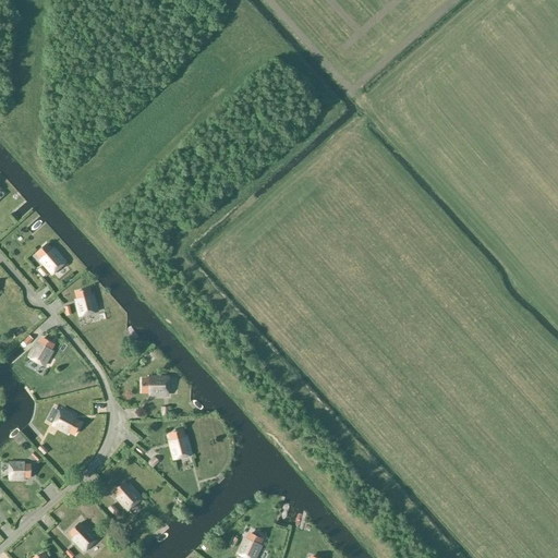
[(46,262),(44,264),(52,275),(65,264),(52,249),(51,251),(46,245),(37,253),(46,262)]
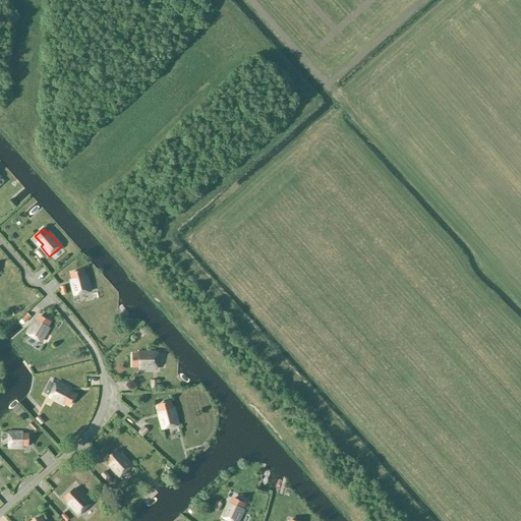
[(39,248),(35,252),(41,258),(45,254),(39,248)]
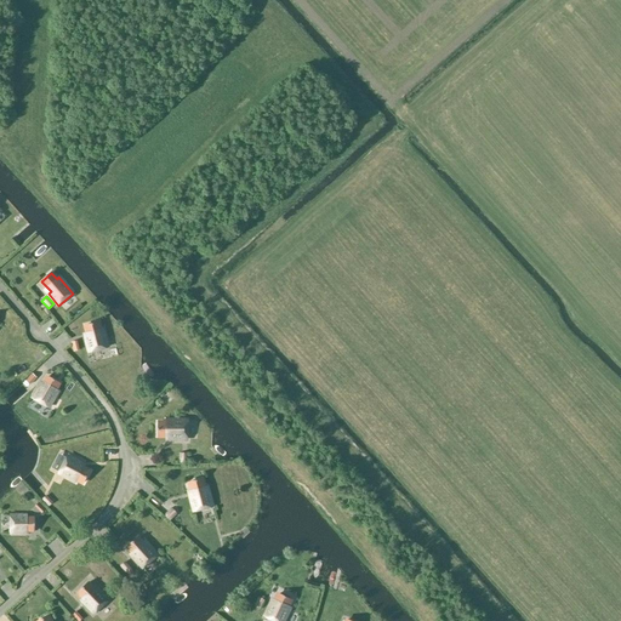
[(85,325),(89,339),(86,339),(90,352),(108,347),(103,329),(100,330),(98,323),(85,325)]
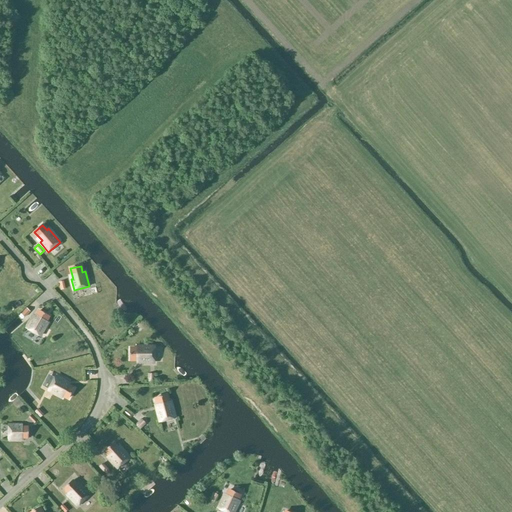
[(64,280),(58,282),(60,290),(66,289),(64,280)]
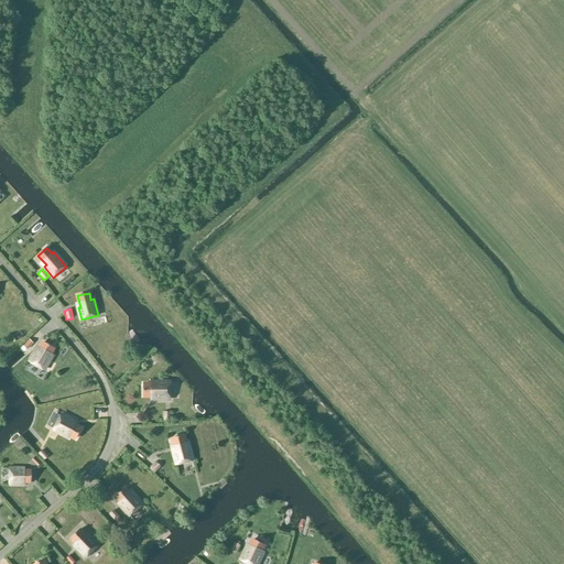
[(33,343),(29,339),(23,346),(28,349),(33,343)]
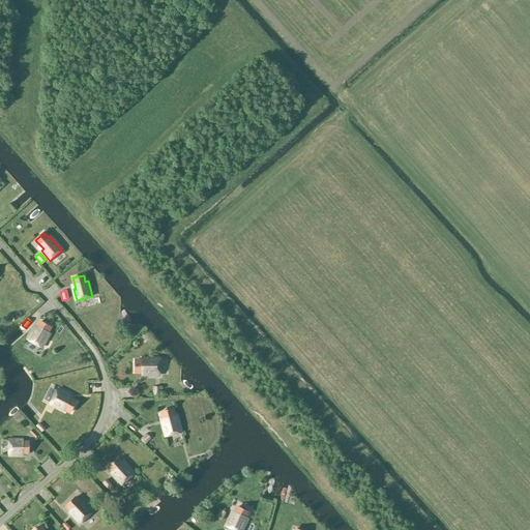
[(40,321),(35,330),(33,329),(27,340),(41,348),(50,333),(48,332),(51,327),(40,321)]
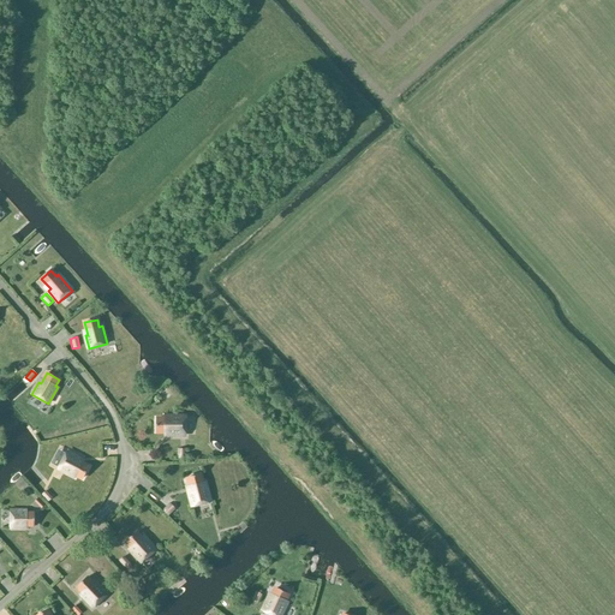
[(156,431),(169,431),(169,435),(185,435),(186,417),(165,416),(165,419),(156,419),(156,431)]
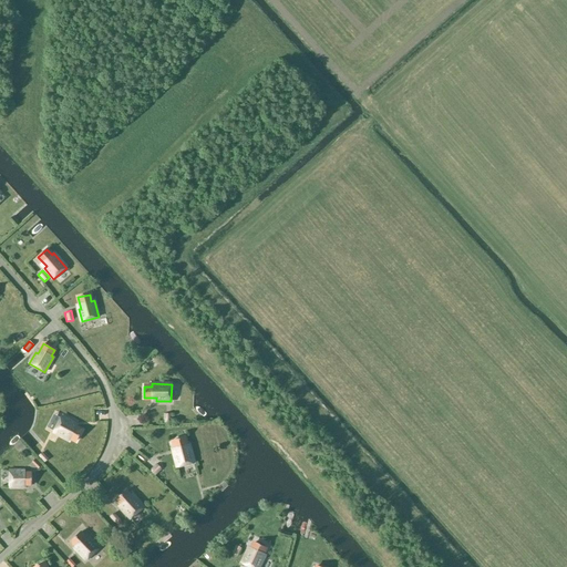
[(81,431),(71,425),(72,423),(61,416),(53,432),(69,440),(70,437),(76,441),(81,431)]
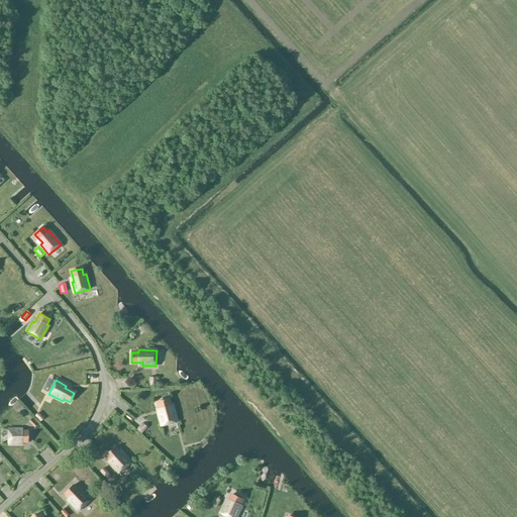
[(158,401),(161,413),(159,413),(162,426),(177,422),(173,405),(170,405),(168,399),(158,401)]
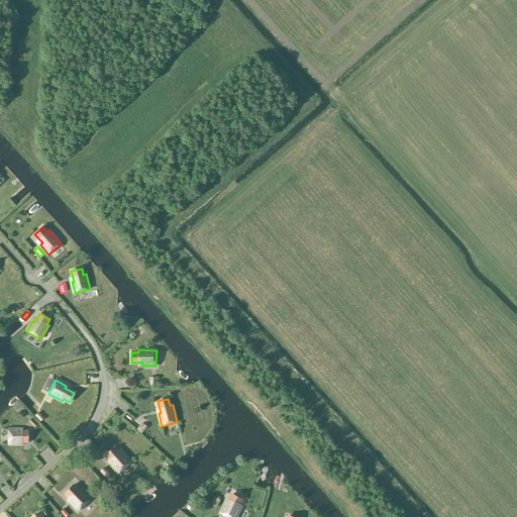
[(129,409),(127,413),(135,417),(137,412),(129,409)]
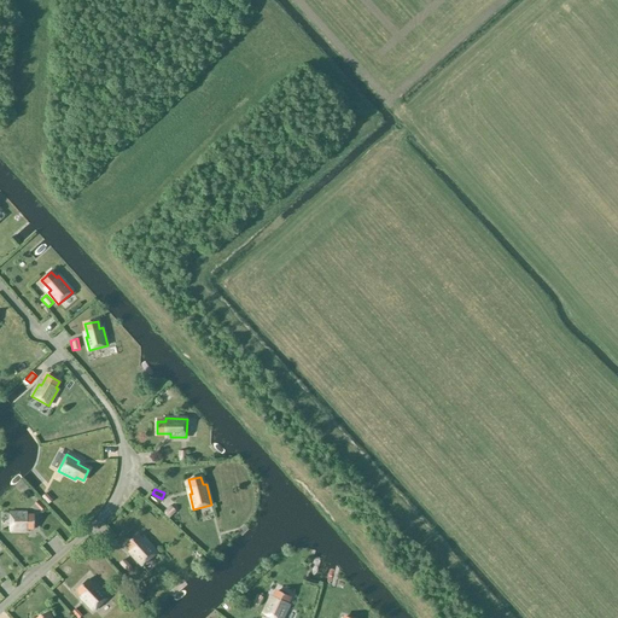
[(53,500),(46,493),(41,499),(48,506),(53,500)]
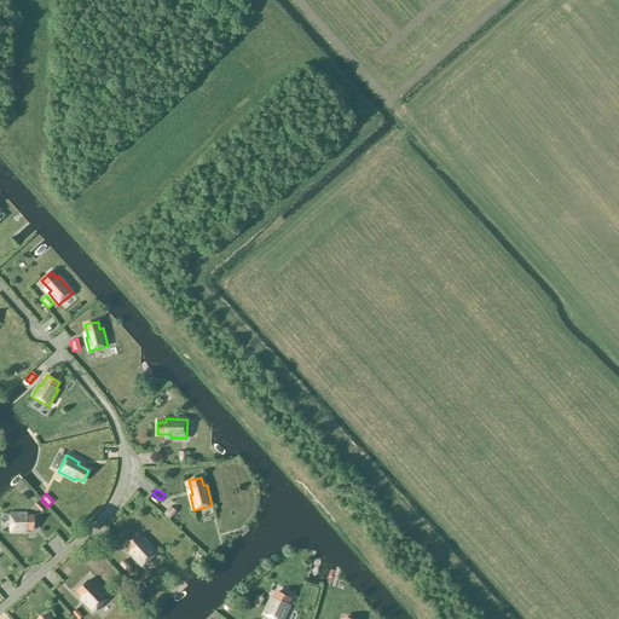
[(46,508),(39,501),(34,505),(41,513),(46,508)]
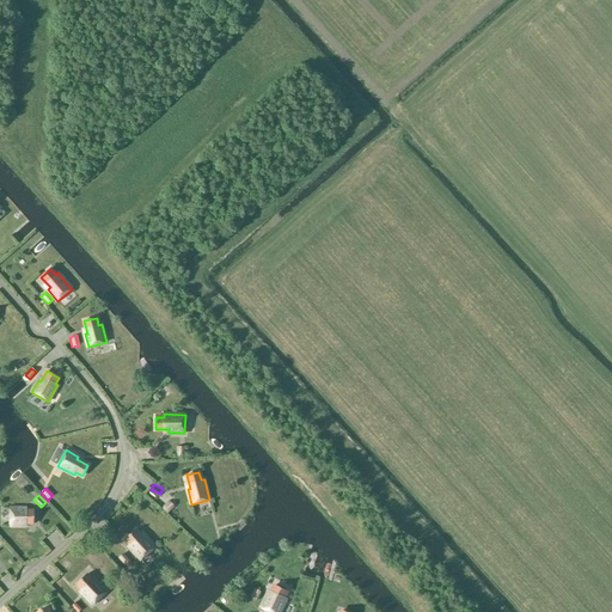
[(175,506),(169,501),(161,508),(167,513),(175,506)]
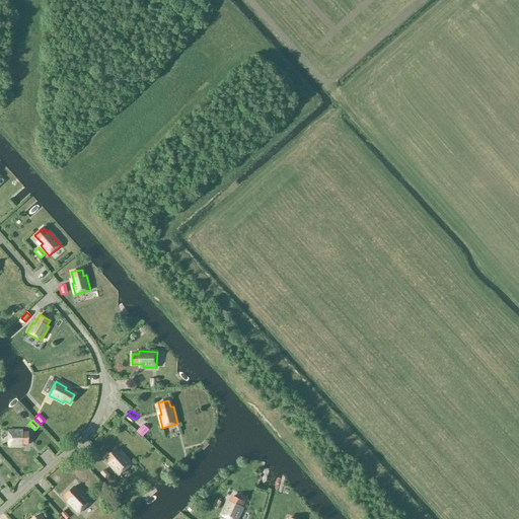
[(18,433),(18,431),(9,431),(8,446),(22,446),(22,444),(29,444),(29,433),(18,433)]
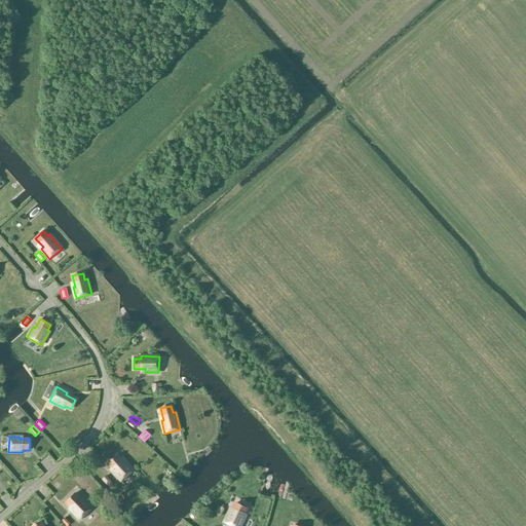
[(108,462),(115,471),(113,473),(121,481),(134,471),(122,458),(120,460),(116,455),(108,462)]
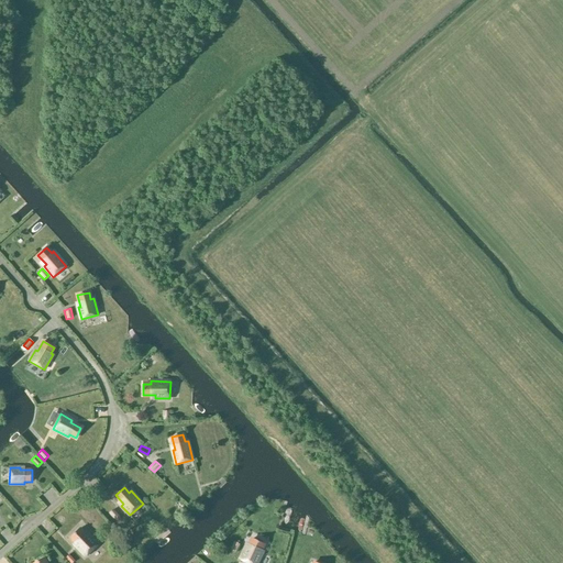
[(113,509),(108,514),(116,520),(120,516),(113,509)]
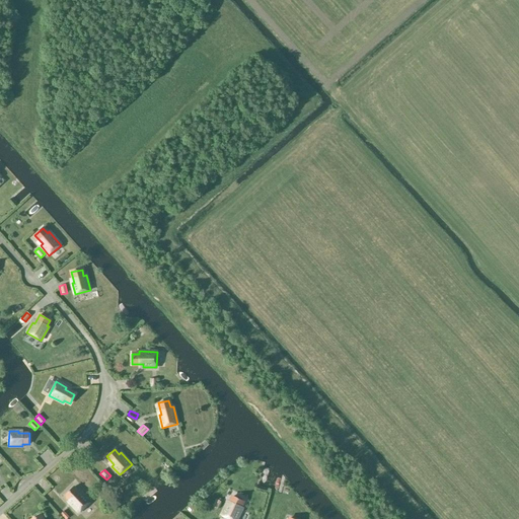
[(65,495),(73,503),(71,504),(79,513),(90,502),(79,490),(77,492),(73,488),(65,495)]
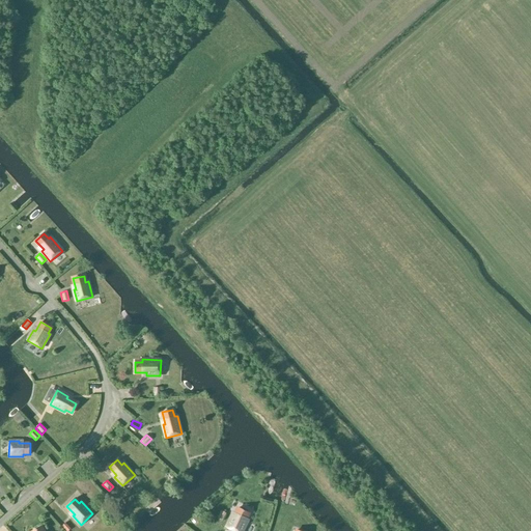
[(233,530),(242,530),(248,520),(246,518),(249,512),(239,507),(233,518),(231,516),(226,527),(233,530)]
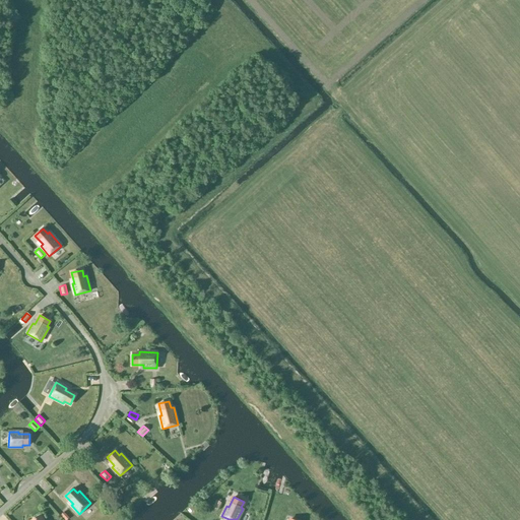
[(216,500),(212,508),(218,510),(221,503),(216,500)]
